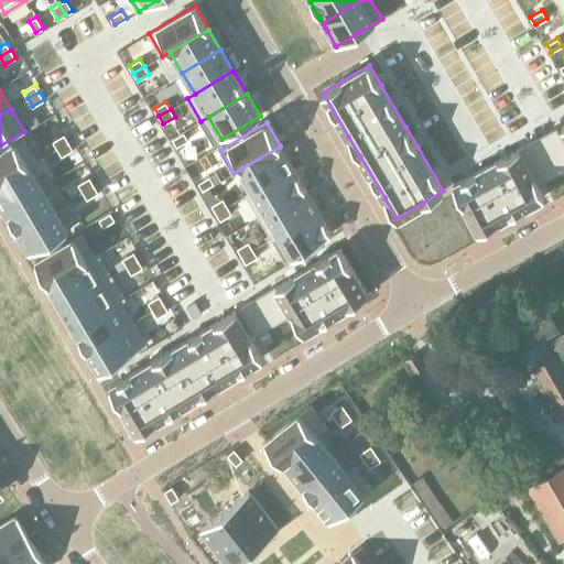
[(563,143),(555,129),(519,149),(538,183),(563,167),(563,143)]
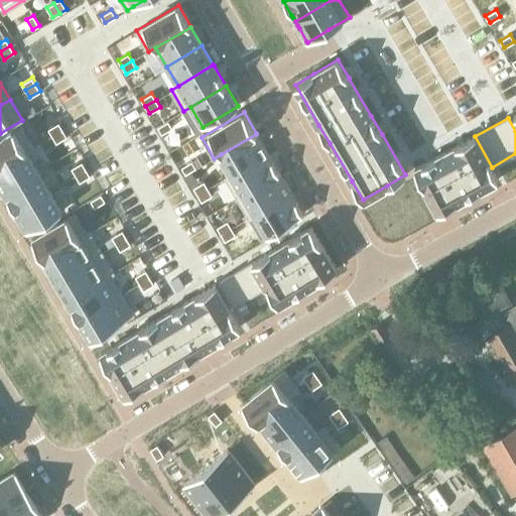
[(168,120),(157,126),(161,133),(172,127),(168,120)]
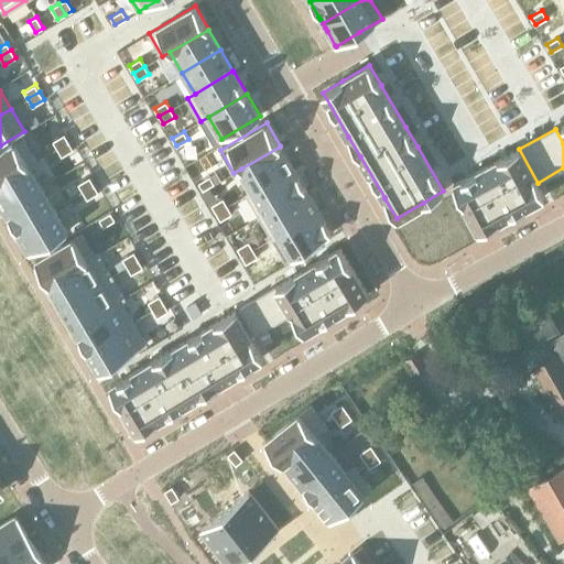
[(64,133),(53,140),(57,148),(68,141),(64,133)]
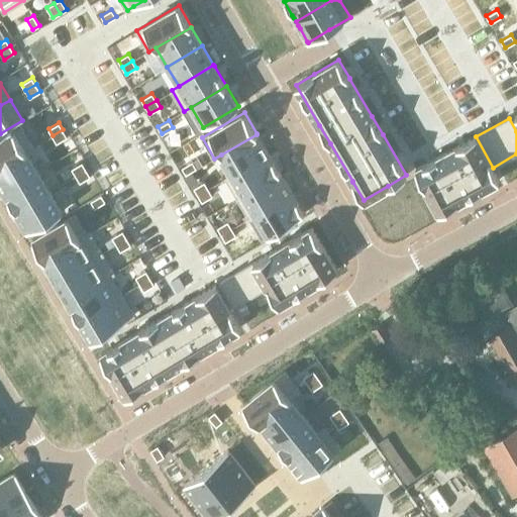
[(21,126),(0,138),(0,167),(26,151),(33,147),(21,126)]
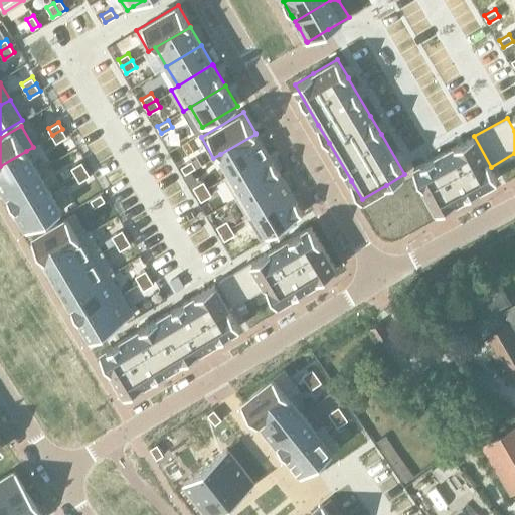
[(62,129),(52,135),(56,142),(66,136),(62,129)]
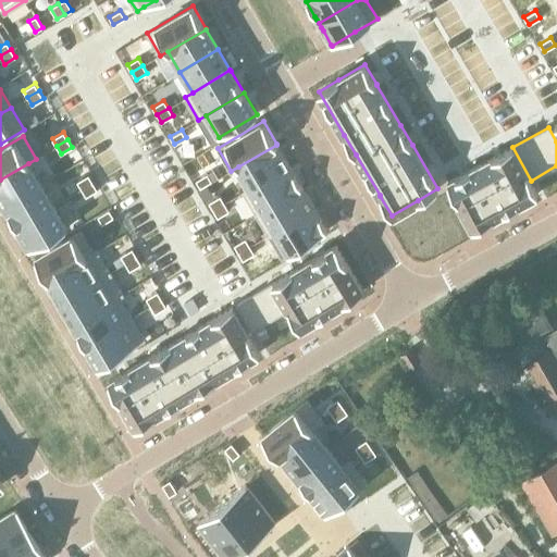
[(276,145),(238,166),(250,186),(288,164),(276,145)]
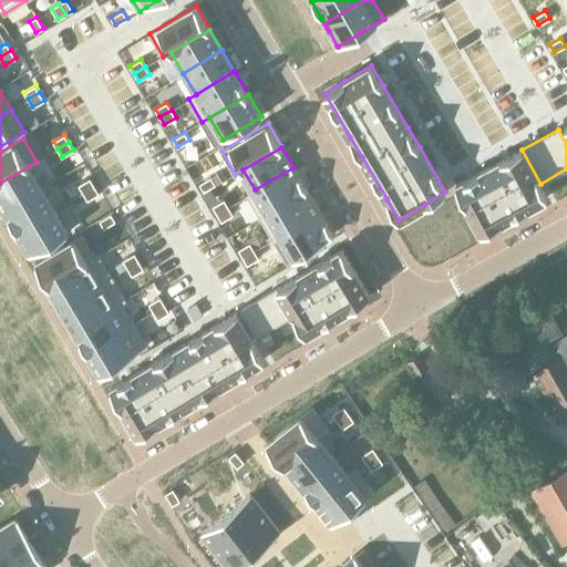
[(501,161),(455,185),(466,206),(481,233),(502,222),(547,197),(540,184),(522,150),(501,161)]
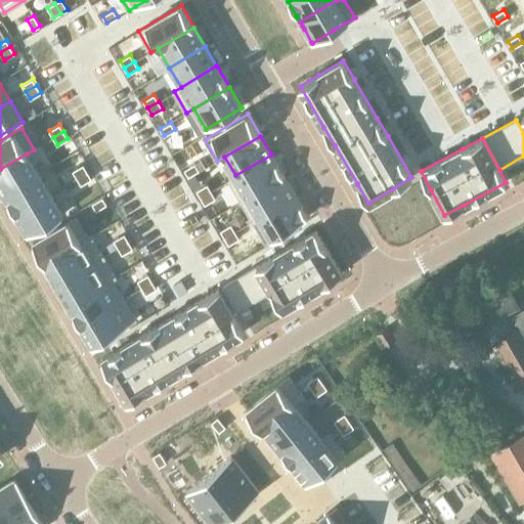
[(27,154),(0,169),(0,189),(2,194),(38,173),(27,154)]
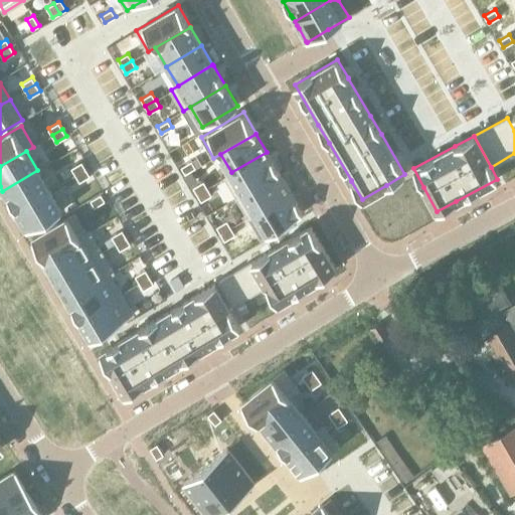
[(231,172),(224,176),(225,177),(236,197),(279,172),(267,152),(231,172)]
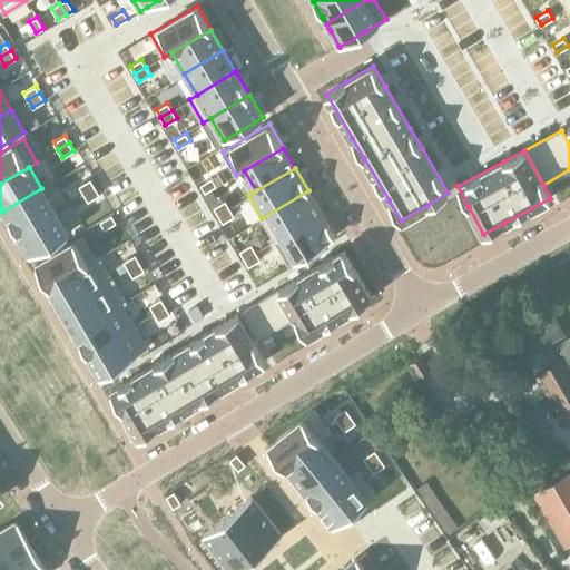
[(212,177),(200,184),(205,192),(216,185),(212,177)]
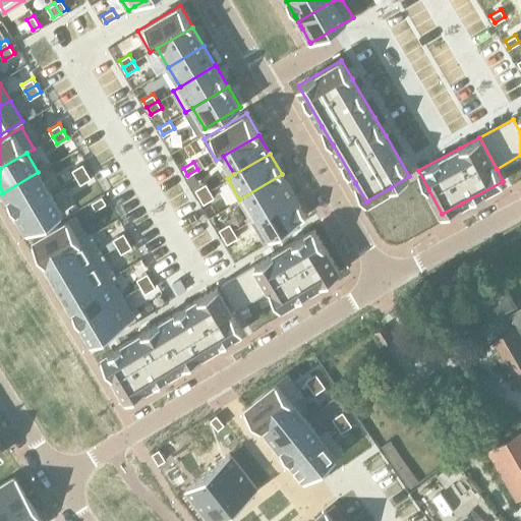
[(82,163),(72,169),(76,176),(87,170),(82,163)]
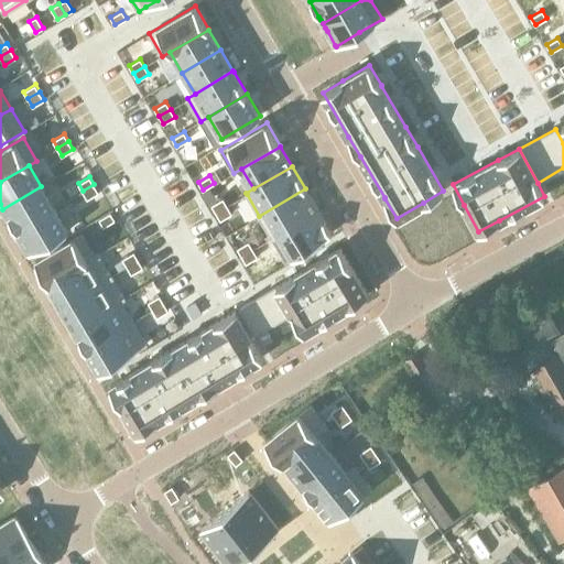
[(94,184),(83,191),(87,198),(98,192),(94,184)]
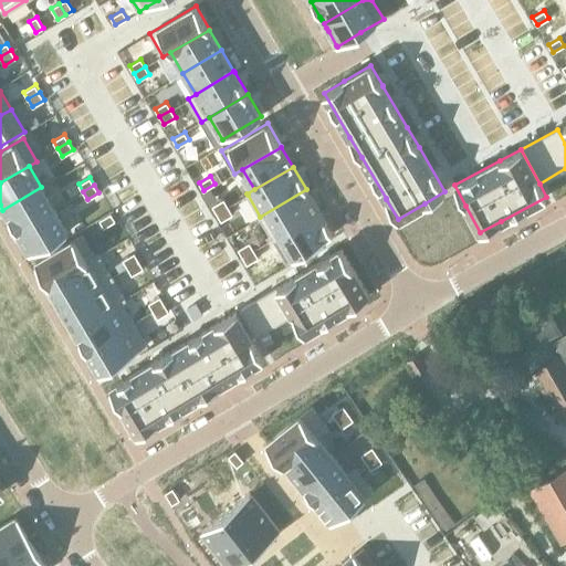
[(41,187),(2,210),(16,231),(54,209),(41,187)]
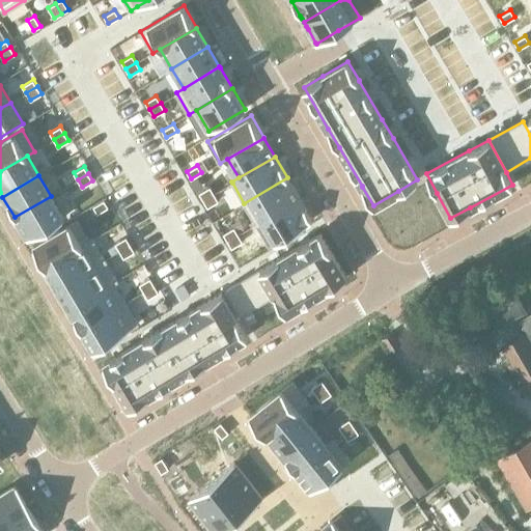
[(287,177),(244,203),(256,223),(300,198),(287,177)]
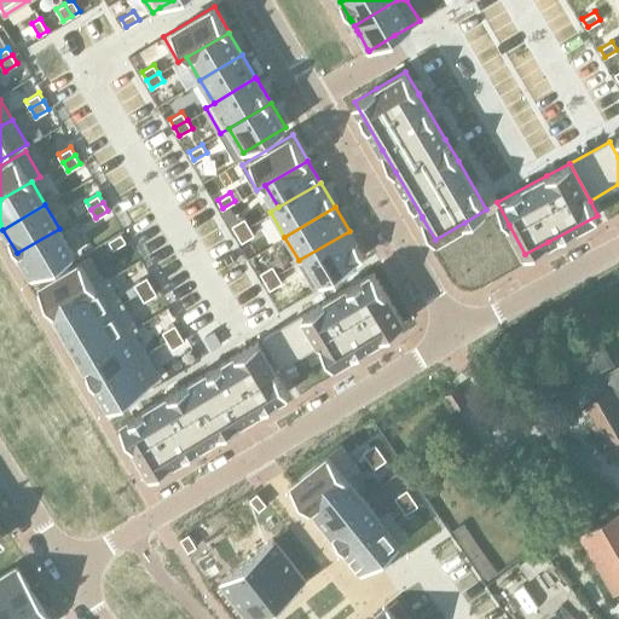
[(244,217),(232,224),(237,233),(249,225),(244,217)]
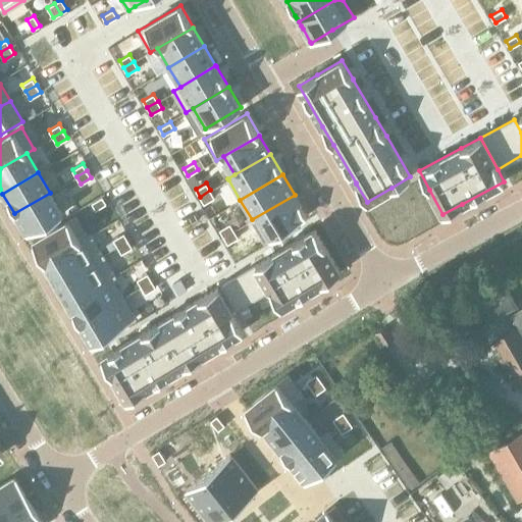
[(210,190),(200,197),(204,204),(214,197),(210,190)]
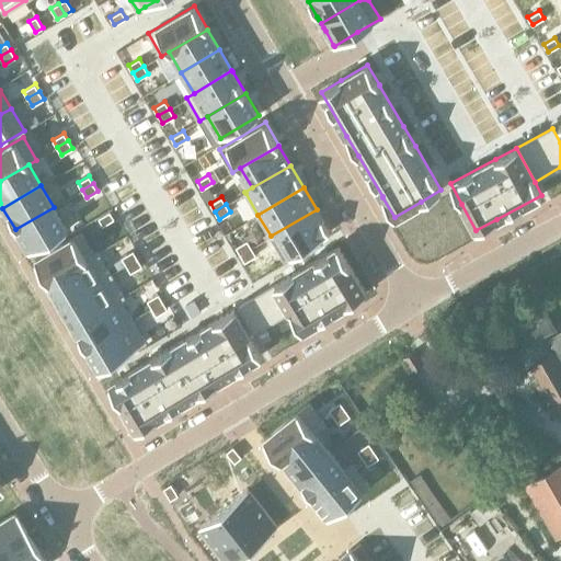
[(54,207),(15,229),(29,252),(67,229),(54,207)]
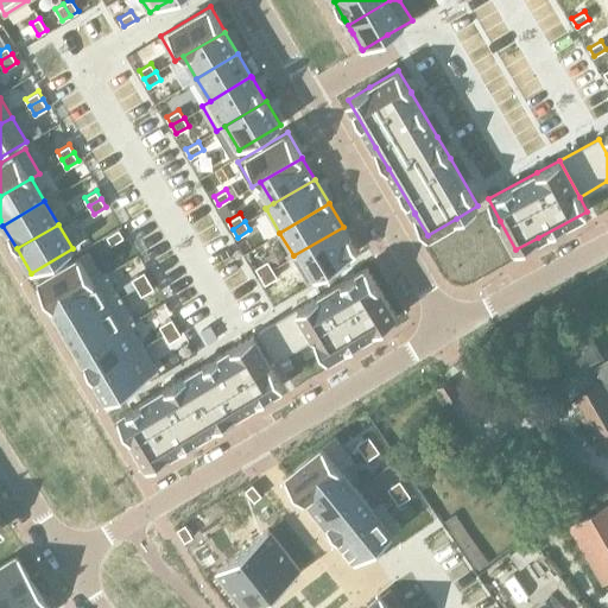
[(343,227),(293,255),(308,280),(358,251),(343,227)]
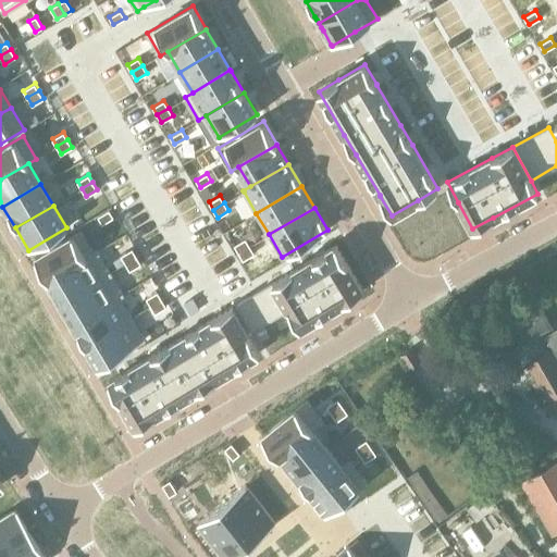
[(109,209),(98,215),(102,223),(113,217),(109,209)]
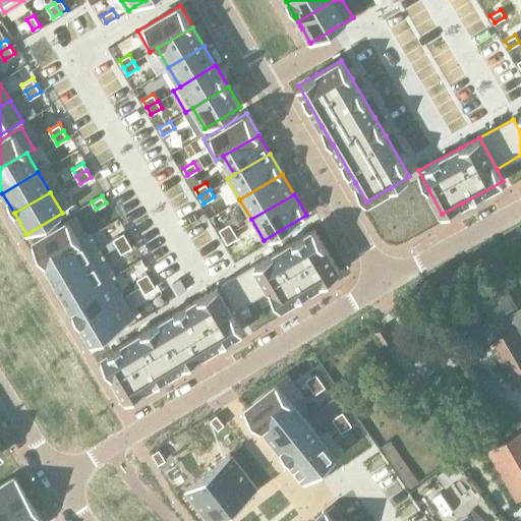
[(75,215),(33,240),(45,263),(46,262),(92,235),(91,233),(87,235),(75,215)]
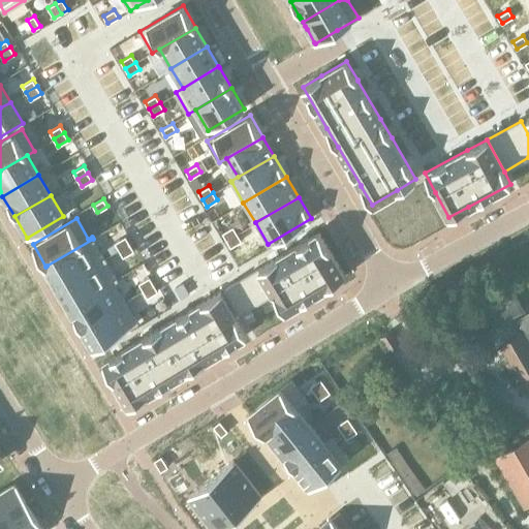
[(232,226),(222,232),(226,240),(237,232),(232,226)]
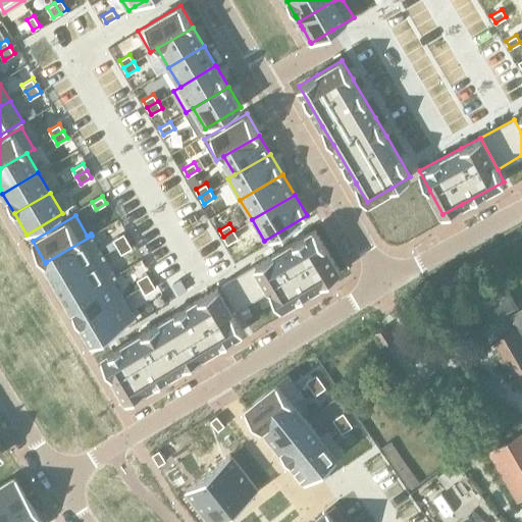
[(233,229),(223,237),(227,244),(239,237),(233,229)]
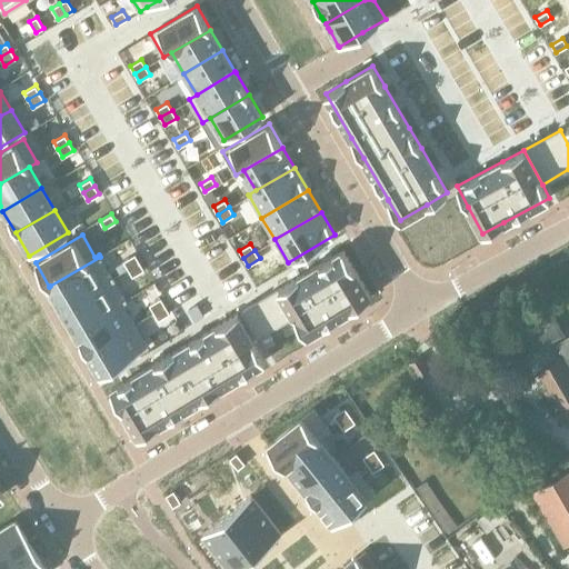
[(299,276),(278,288),(279,288),(295,315),(293,315),(306,335),(350,309),(371,297),(355,270),(356,270),(343,250),(299,276)]
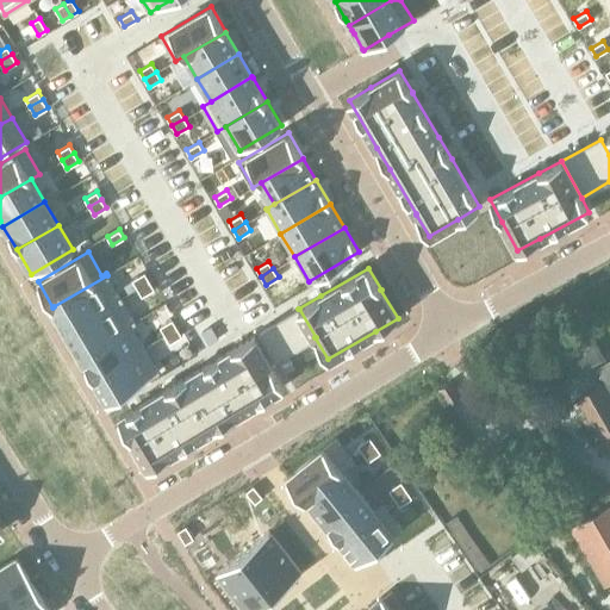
[(144,272),(132,279),(137,287),(149,280),(144,272)]
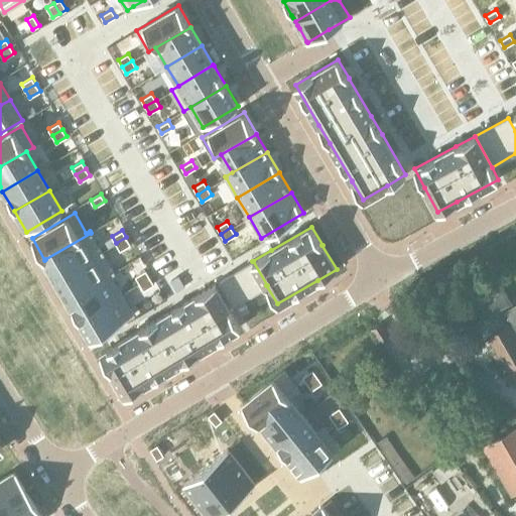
[(91,233),(45,259),(56,278),(102,252),(91,233)]
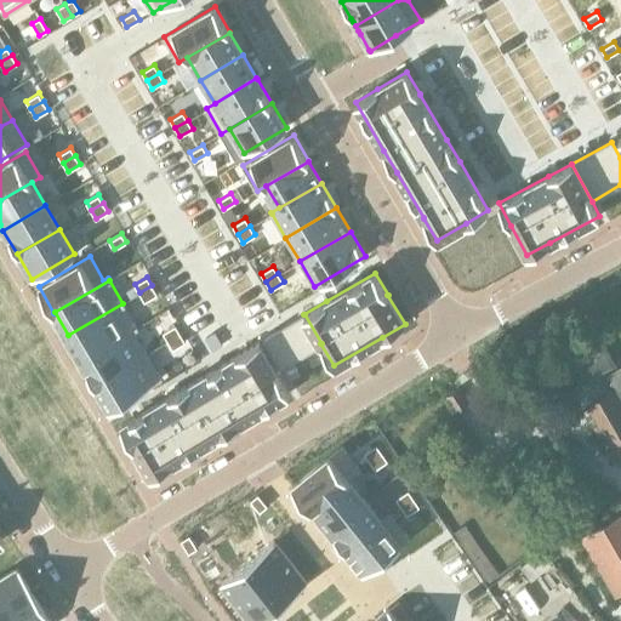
[(152,285),(140,292),(144,301),(157,294),(152,285)]
